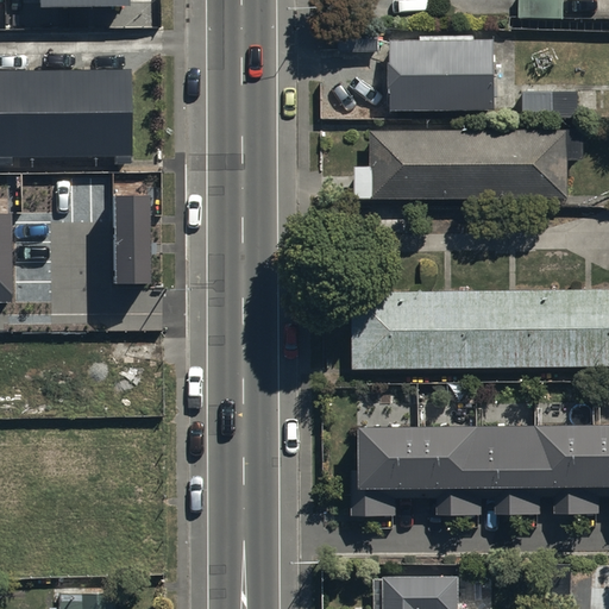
[(560,0),(518,0),(518,17),(560,19),(560,0)]
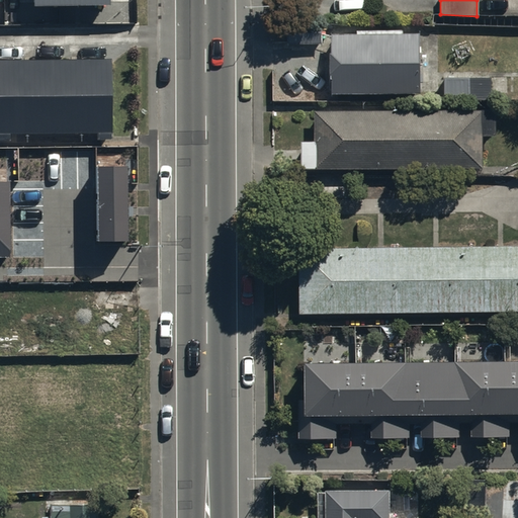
[(323,19),(286,18),(286,44),(322,44),(323,19)]
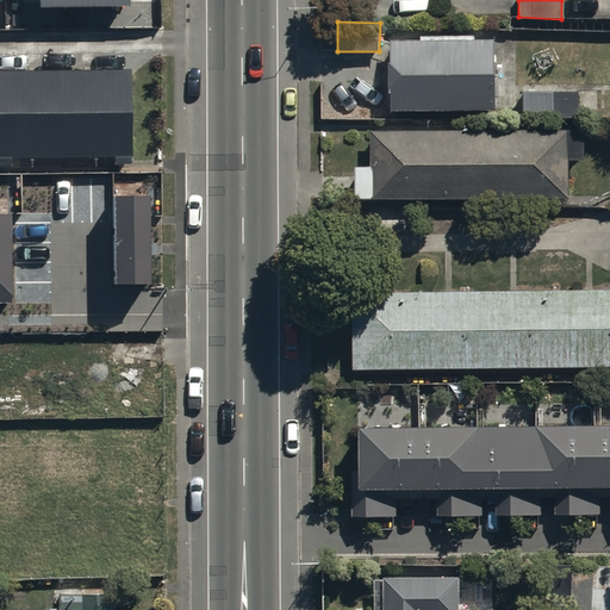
[(419,38),(388,38),(388,60),(387,60),(387,92),(390,92),(390,109),(495,109),(495,97),(499,97),(499,87),(493,87),(493,63),(496,63),(496,54),(493,54),(493,37),(474,37),(474,33),(419,33),(419,38)]
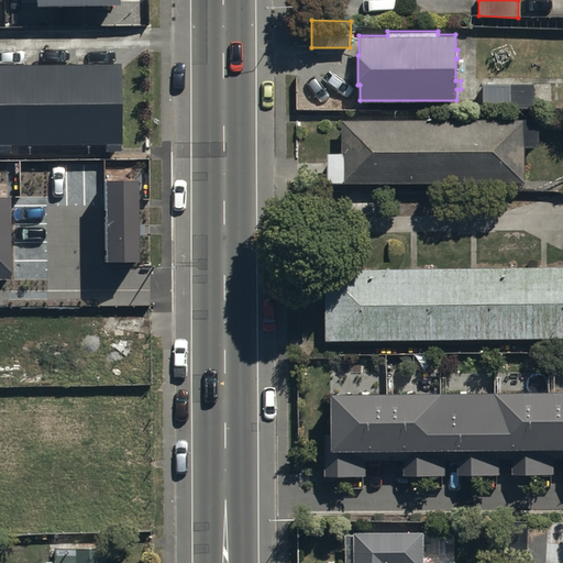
[(120,62),(0,62),(0,151),(9,151),(9,143),(102,143),(102,150),(120,150),(120,62)]
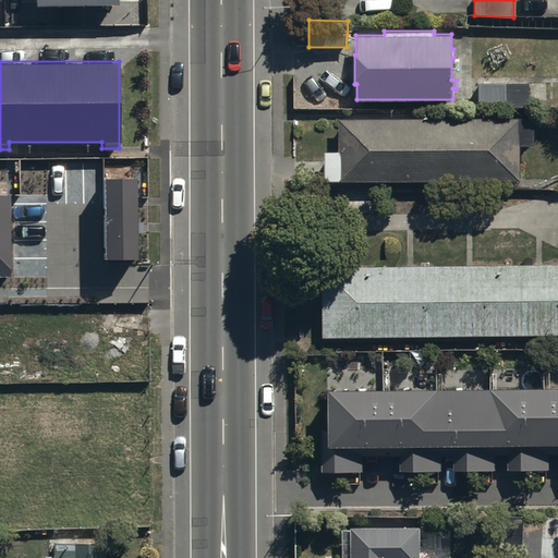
[(529,82),(476,82),(476,106),(529,107),(529,82)]
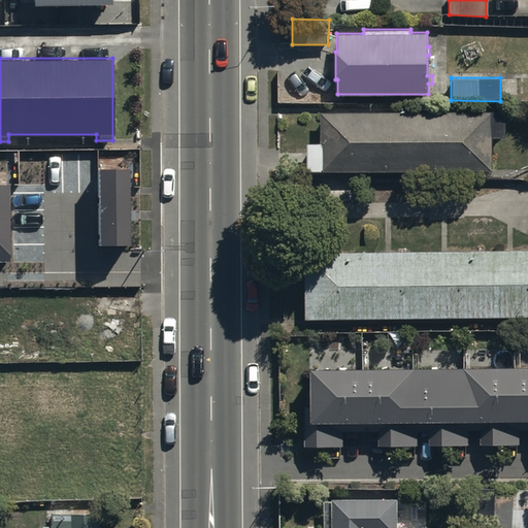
[(320,111),(320,141),(305,141),(305,170),(491,170),(491,136),(504,136),(504,111),(320,111)]
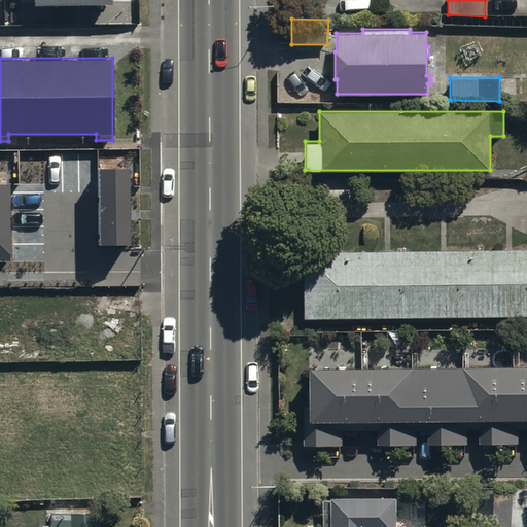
[(99,171),(100,246),(130,246),(129,170),(99,171)]
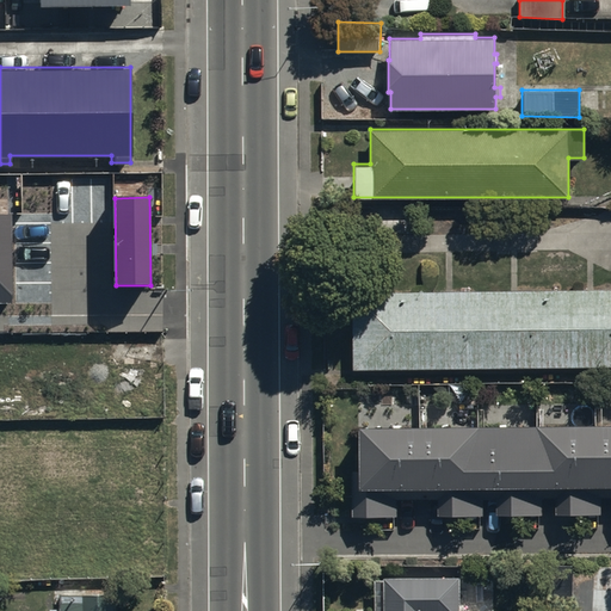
[(0,215),(0,303),(11,303),(11,215),(0,215)]
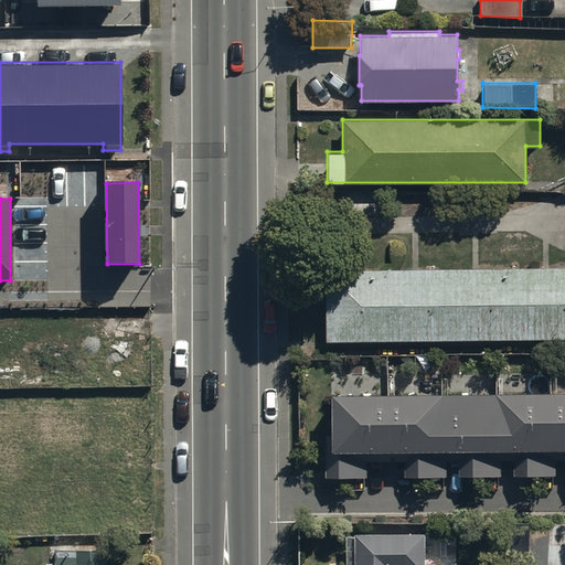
[(564,274),(322,277),(322,349),(564,344),(564,274)]
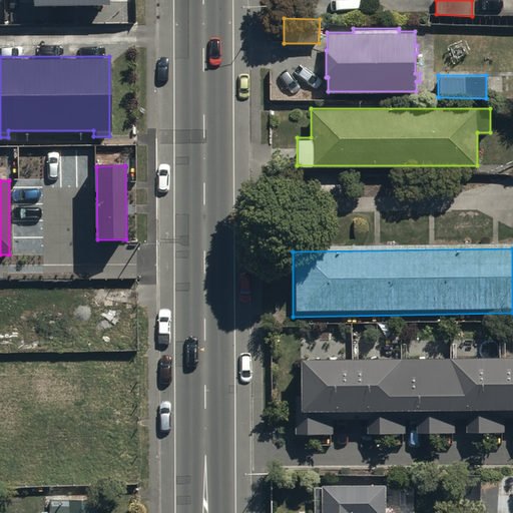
[(512,361),(305,363),(305,398),(298,398),(298,433),(334,433),(334,413),(369,413),(369,434),(406,434),(406,412),(419,412),(419,434),(456,434),(456,412),(470,412),(470,433),(505,433),(505,411),(512,410),(512,361)]
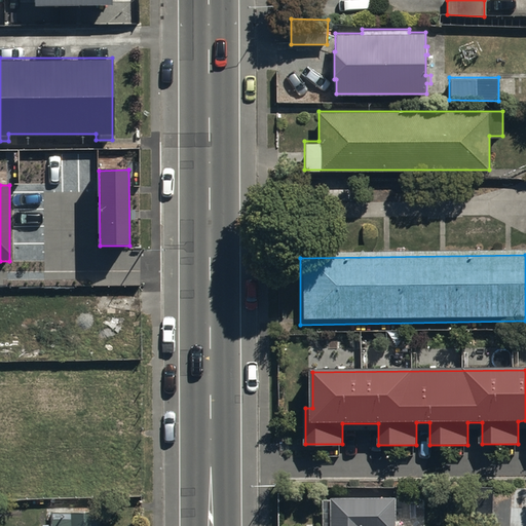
[(500,525),(525,525),(525,487),(501,487),(500,525)]
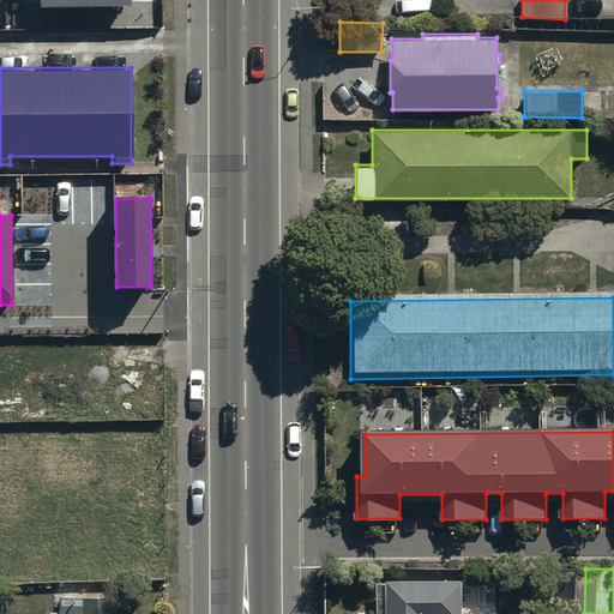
[(375,577),(375,613),(461,613),(462,577),(375,577)]
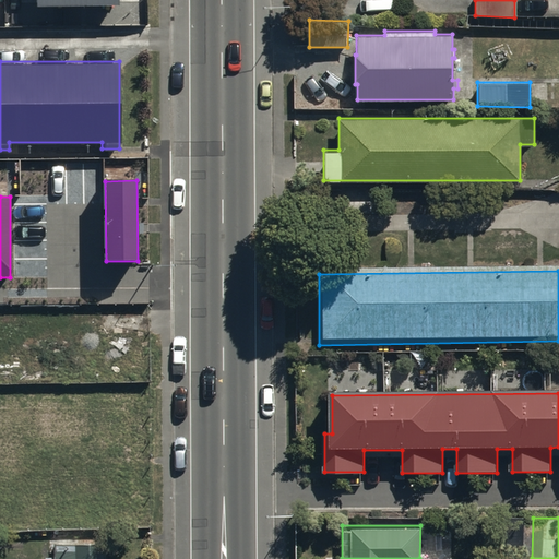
[(45,556),(45,558),(35,558),(34,558),(105,558),(106,542),(56,542),(56,558),(55,558),(55,556),(45,556)]
